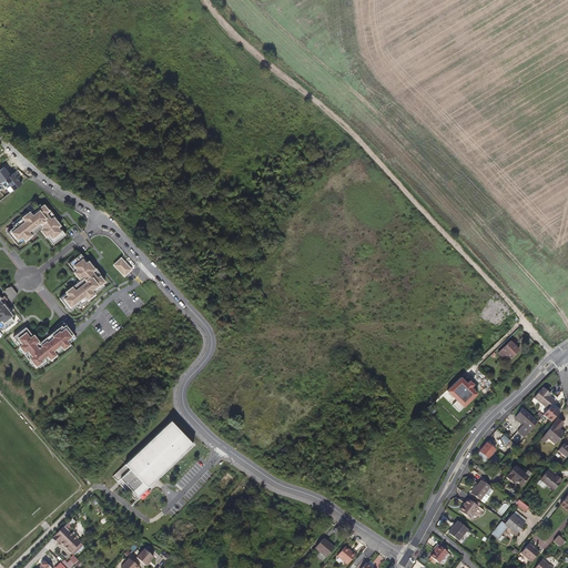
[(12,172),(4,179),(13,190),(21,183),(12,172)]
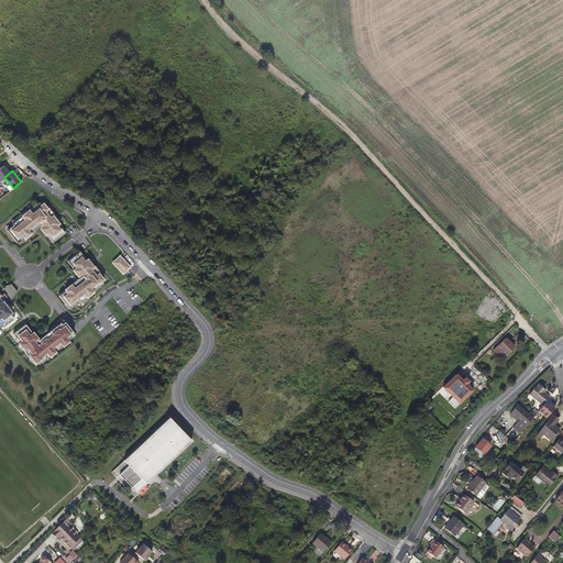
[(14,224),(8,230),(18,243),(24,238),(24,239),(40,225),(41,228),(45,234),(46,234),(53,242),(65,233),(58,224),(59,223),(61,222),(46,203),(44,205),(43,203),(42,205),(40,202),(30,210),(29,210),(22,216),(13,223),(14,224)]
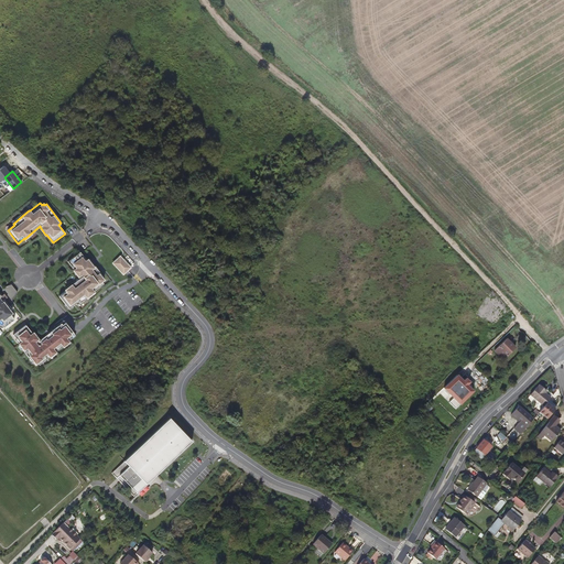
[(79,277),(80,278),(65,290),(65,291),(58,296),(68,308),(75,304),(76,305),(86,297),(94,292),(104,284),(101,282),(104,280),(102,279),(104,278),(89,259),(88,260),(87,259),(86,260),(79,252),(67,261),(74,270),(78,278),(79,277)]
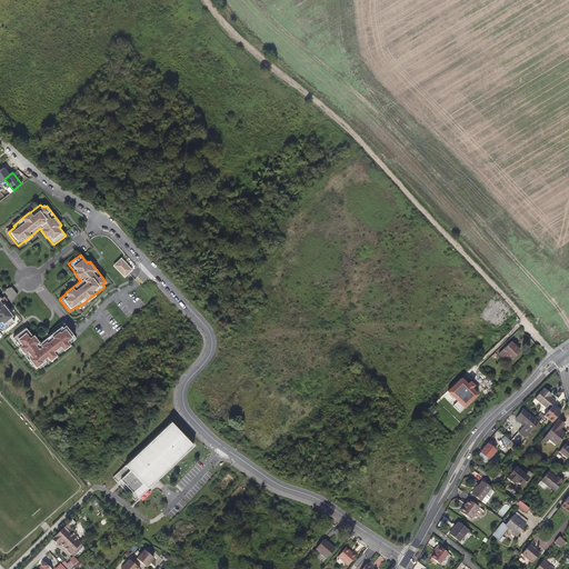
[(121,259),(113,266),(125,277),(131,270),(121,259)]
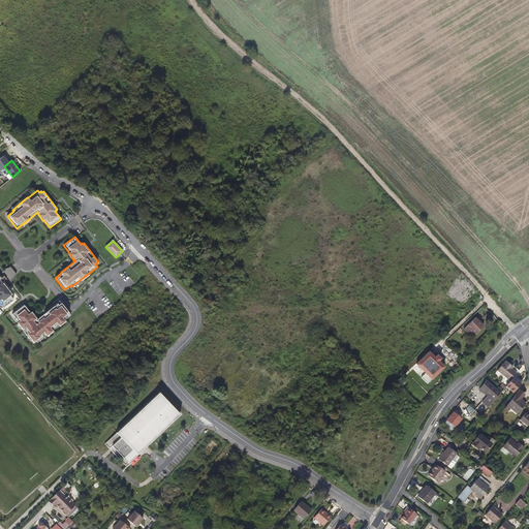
[(2,270),(0,272),(0,304),(0,305),(1,305),(3,307),(13,300),(9,294),(11,293),(9,291),(11,290),(6,284),(12,279),(16,276),(12,274),(9,271),(8,268),(2,270)]
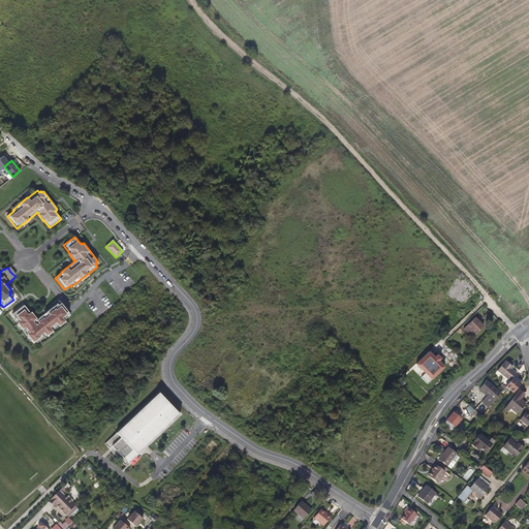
[(18,309),(11,314),(16,317),(19,321),(18,322),(18,323),(31,341),(32,340),(33,341),(35,340),(36,342),(45,335),(47,335),(52,331),(52,330),(58,324),(59,325),(64,320),(62,318),(69,312),(61,303),(58,305),(57,303),(38,318),(36,320),(35,318),(31,312),(30,312),(24,305),(18,309)]
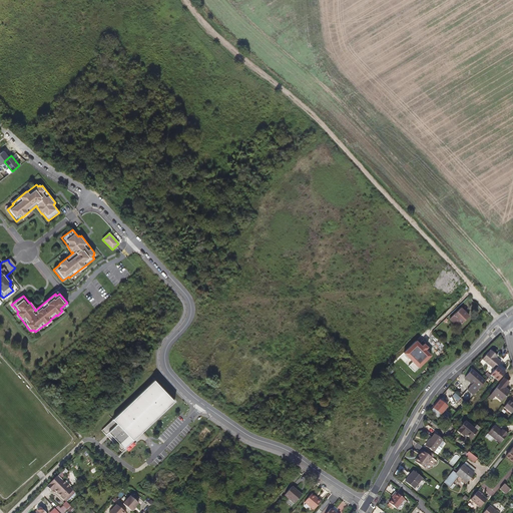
[(466,319),(458,311),(447,322),(451,326),(454,323),(459,327),(466,319)]
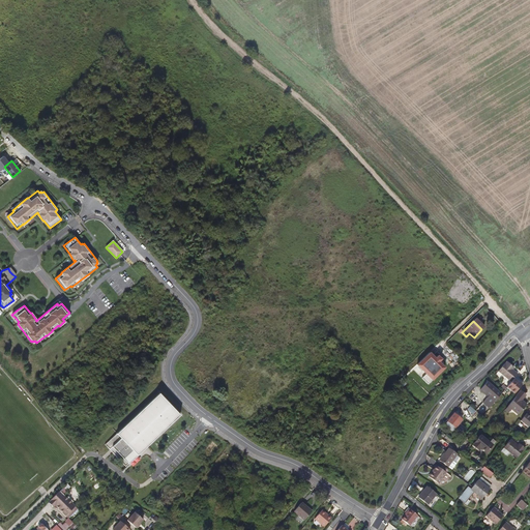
[(420,383),(425,389),(443,373),(437,366),(440,363),(436,360),(434,362),(428,357),(415,370),(424,379),(420,383)]
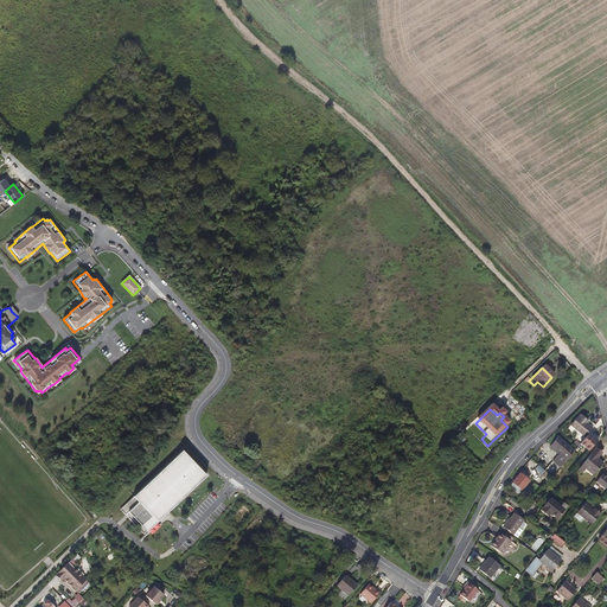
[(572,426),(586,438),(588,434),(590,432),(593,429),(587,425),(585,422),(587,420),(580,415),(572,426)]
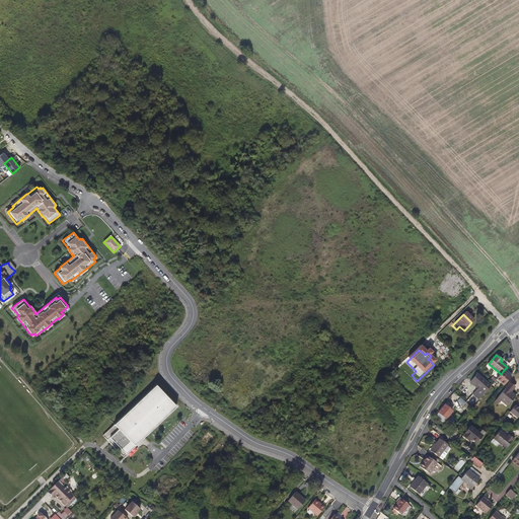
[(513,374),(505,369),(503,371),(511,377),(513,374)]
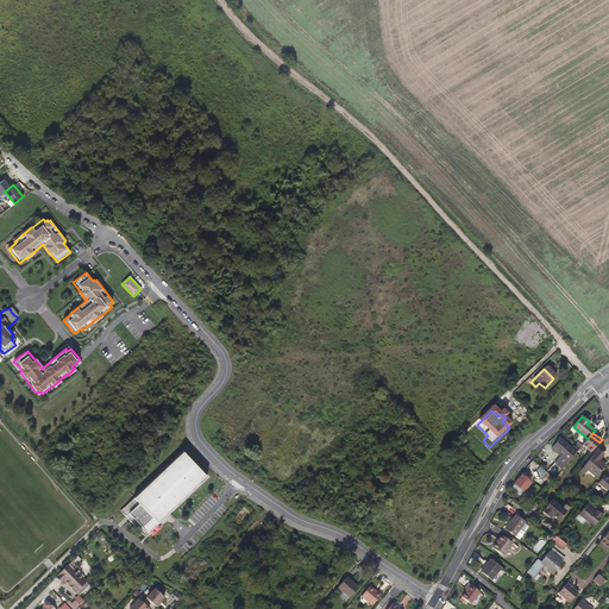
[(588,439),(582,446),(591,453),(600,443),(590,435),(588,439)]
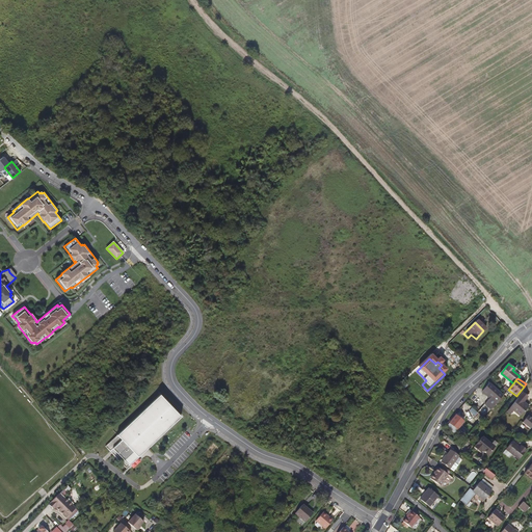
[(485,404),(491,409),(503,396),(489,383),(482,392),(489,398),(485,404)]
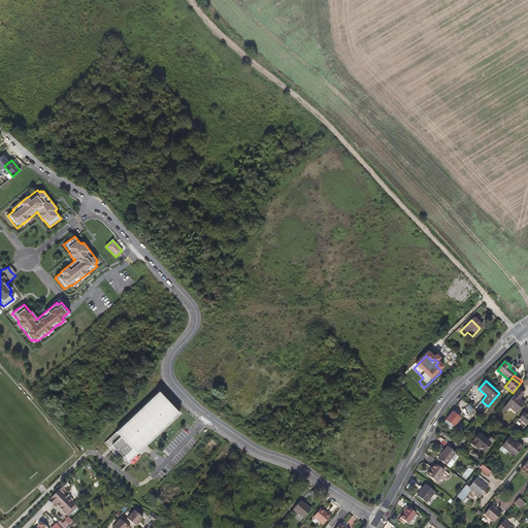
[(520,399),(524,394),(519,390),(506,404),(517,413),(525,403),(520,399)]
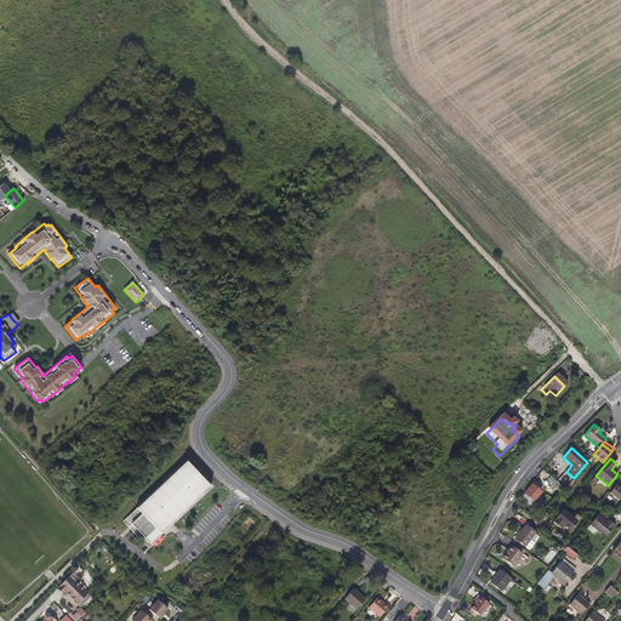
[(120,523),(143,548),(208,488),(183,462),(120,523)]
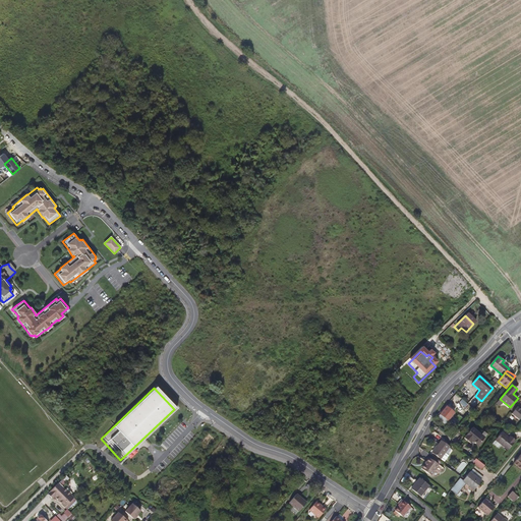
[(458,401),(472,413),(474,409),(461,398),(458,401)]
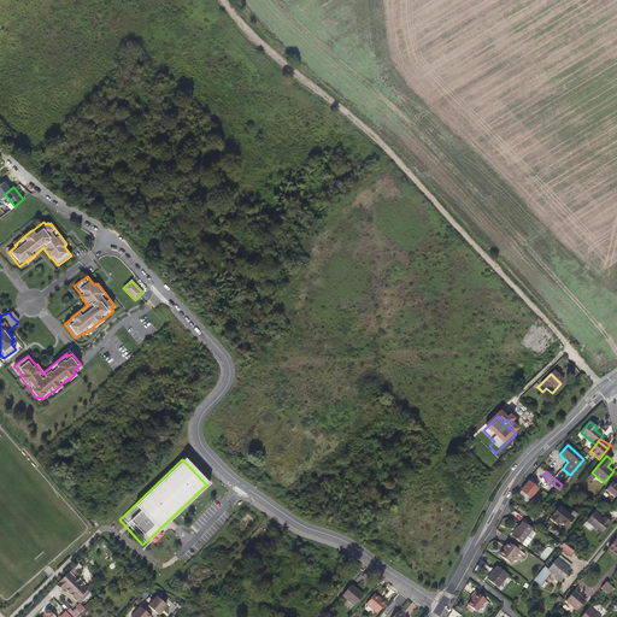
[(522,491),(530,498),(538,489),(529,482),(522,491)]
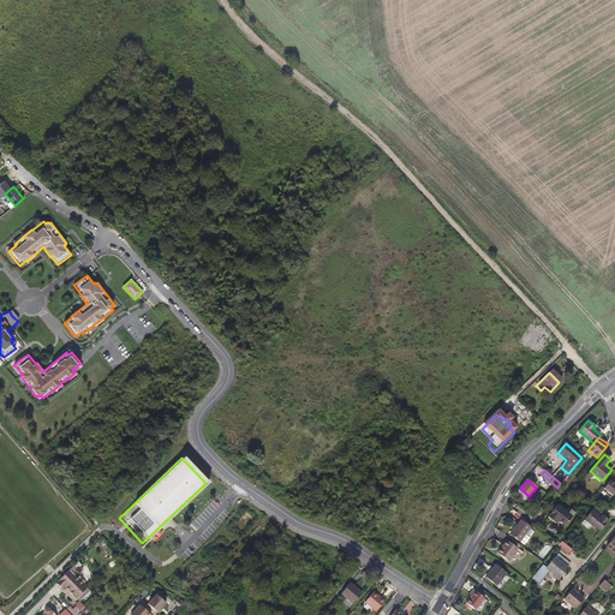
[(614,493),(614,484),(610,481),(604,488),(614,495),(614,493)]
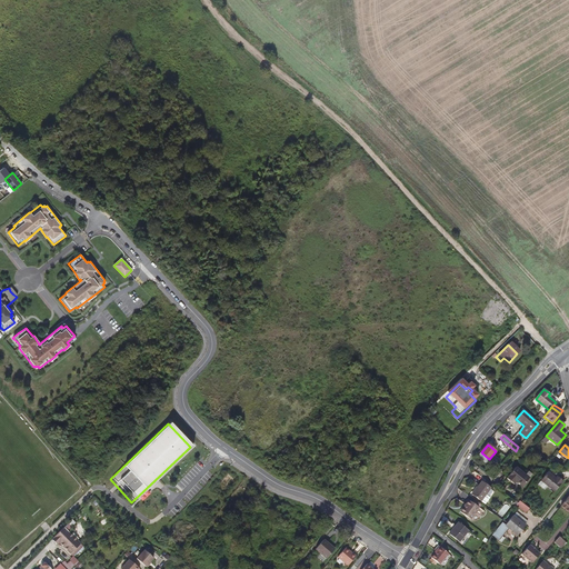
[(489,459),(481,452),(478,455),(487,462),(489,459)]
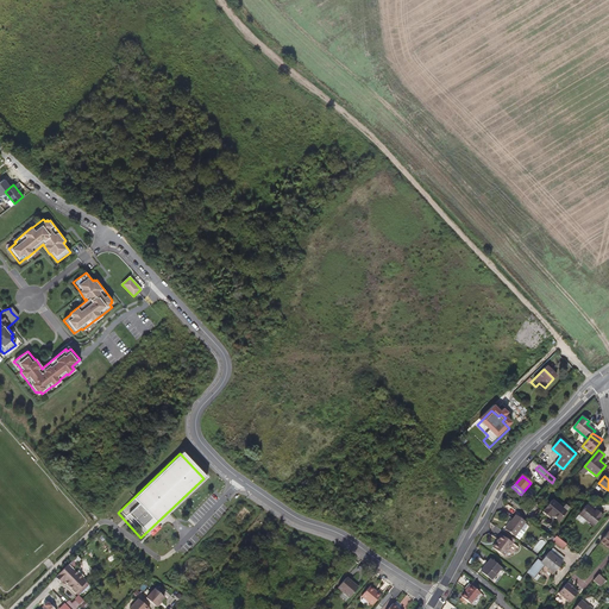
[(558,521),(566,512),(562,508),(552,500),(542,512),(551,519),(552,516),(558,521)]
